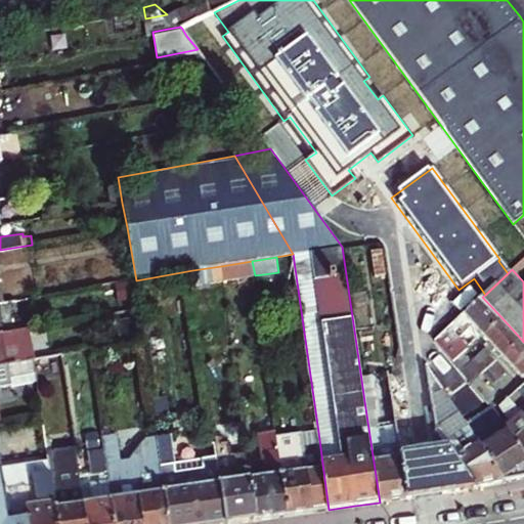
[(482,332),(500,316),(482,297),(481,299),(465,313),(448,329),(444,333),(437,339),(454,358),(462,351),(465,348),(454,337),(472,320),(480,330),(482,332)]
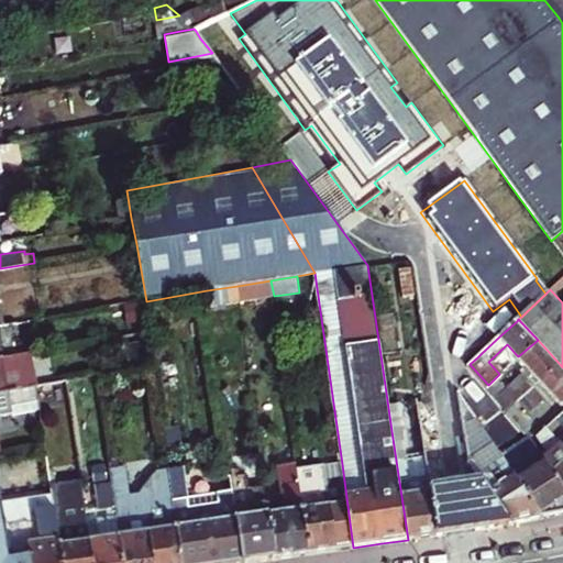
[(559,363),(538,340),(518,356),(523,363),(540,381),(559,363)]
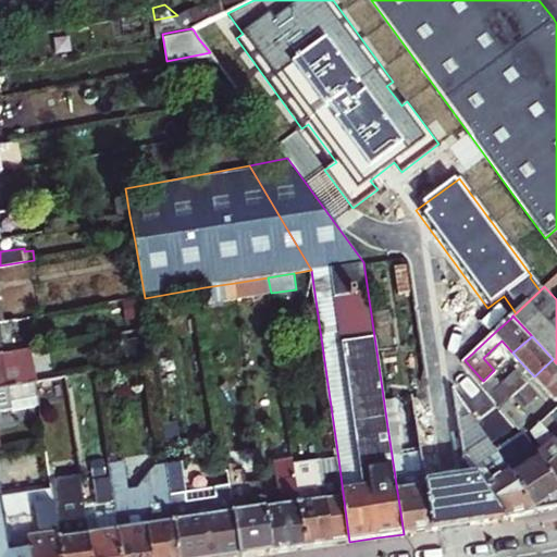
[(130,344),(133,366),(151,362),(148,341),(130,344)]
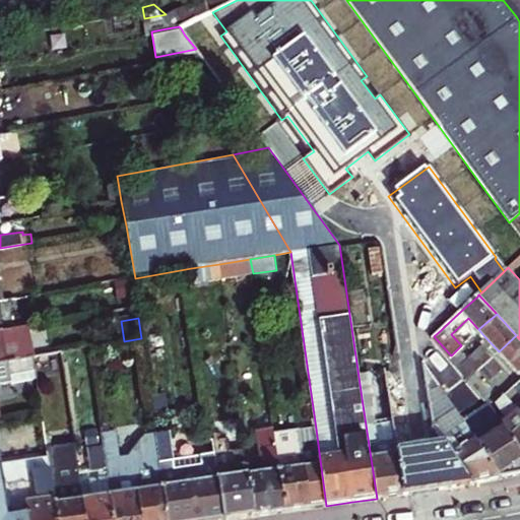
[(39,355),(34,326),(0,331),(0,362),(16,360),(35,355),(39,355)]
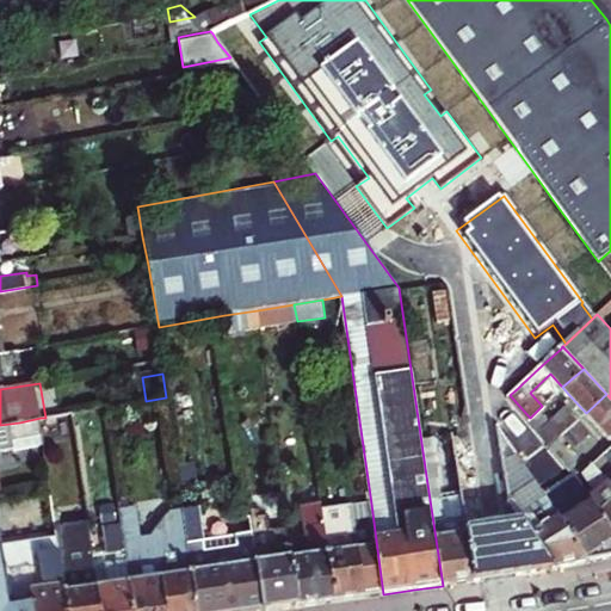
[(610,399),(606,394),(586,413),(605,433),(610,440),(610,439),(610,399)]
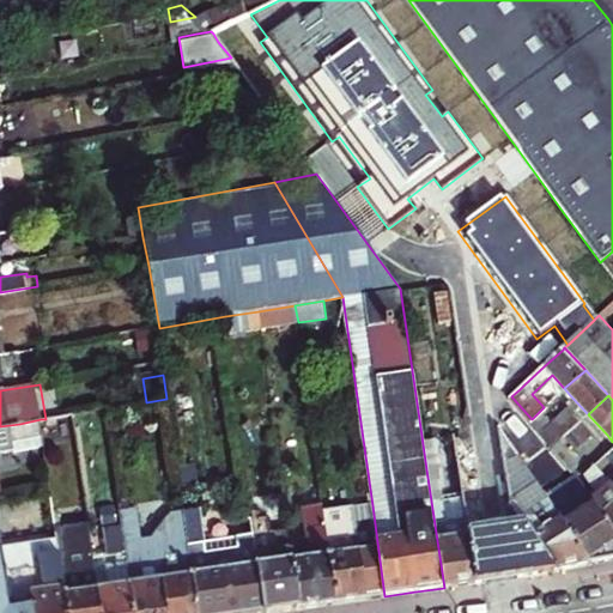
[(542,431),(554,444),(556,442),(560,438),(565,435),(582,419),(570,406),(552,423),(544,430),(542,431)]
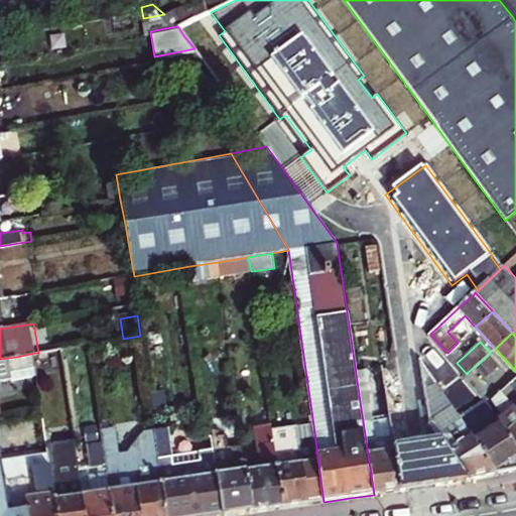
[(455,346),(447,353),(457,363),(465,356),(455,346)]
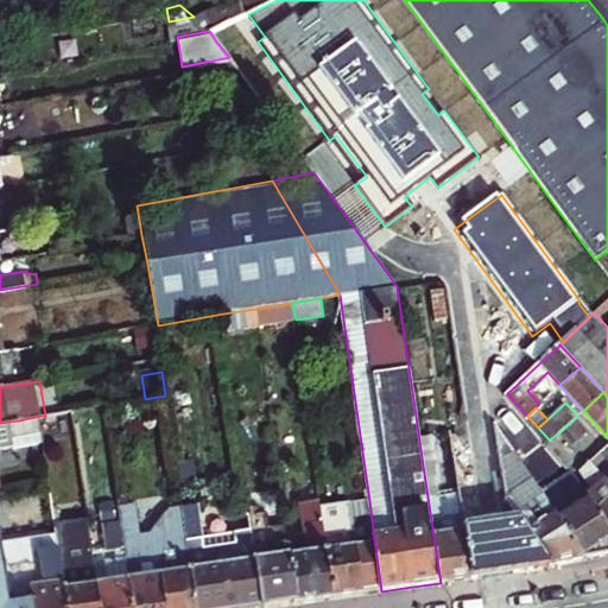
[(43,430),(40,416),(19,420),(0,423),(0,450),(45,443),(43,430)]
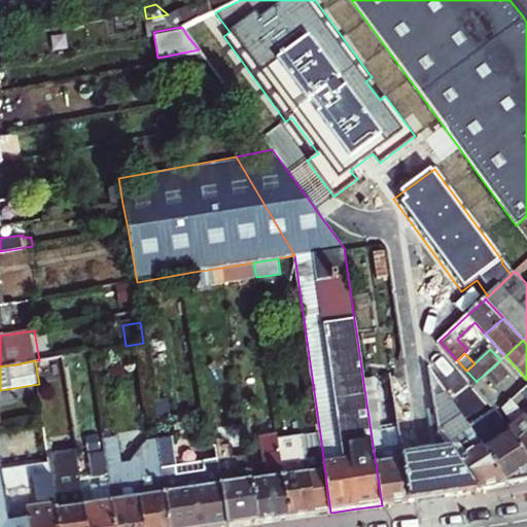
[(508,371),(500,360),(486,374),(495,383),(508,371)]
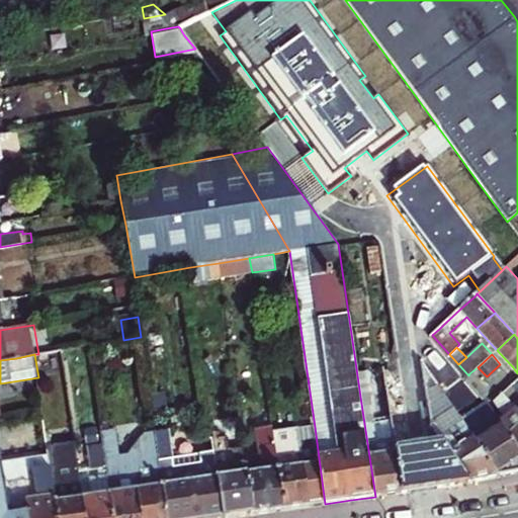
[(367,358),(355,361),(360,397),(373,395),(367,358)]
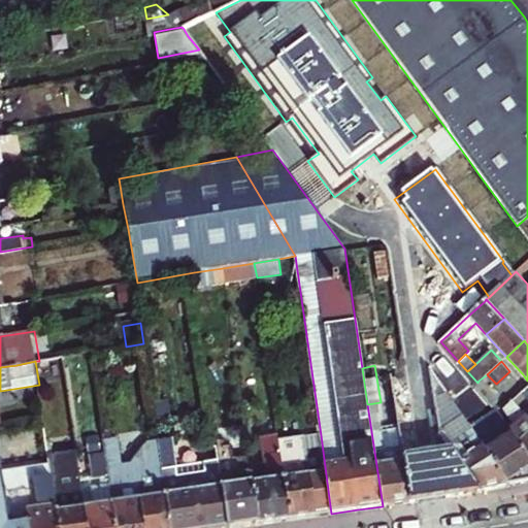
[(432,369),(443,434),(455,427),(466,420),(432,369)]
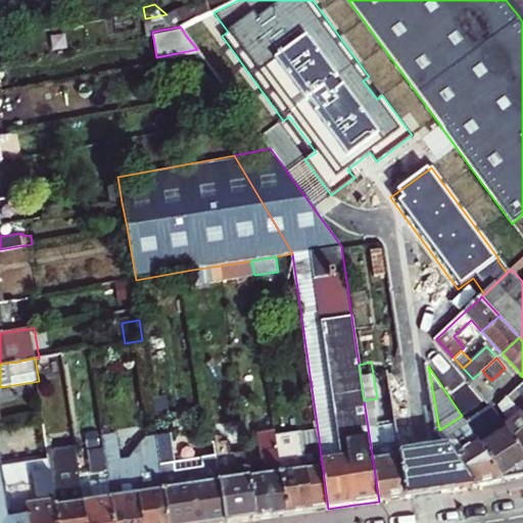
[(514,377),(505,368),(491,380),(500,390),(514,377)]
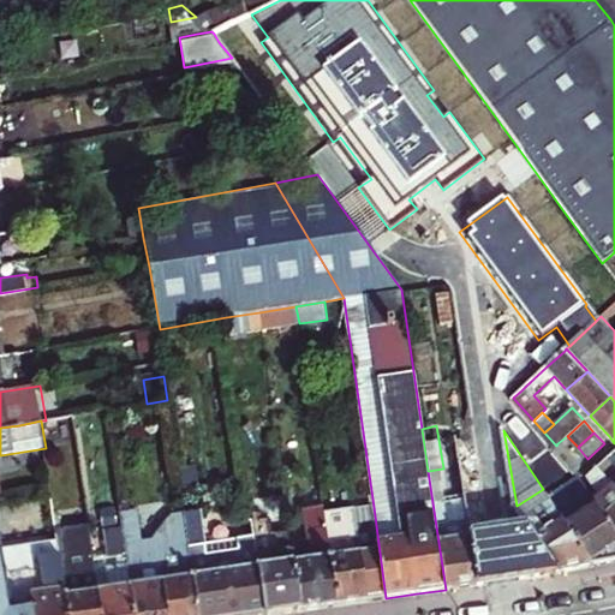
[(557,443),(556,446),(577,469),(583,463),(562,440),(557,443)]
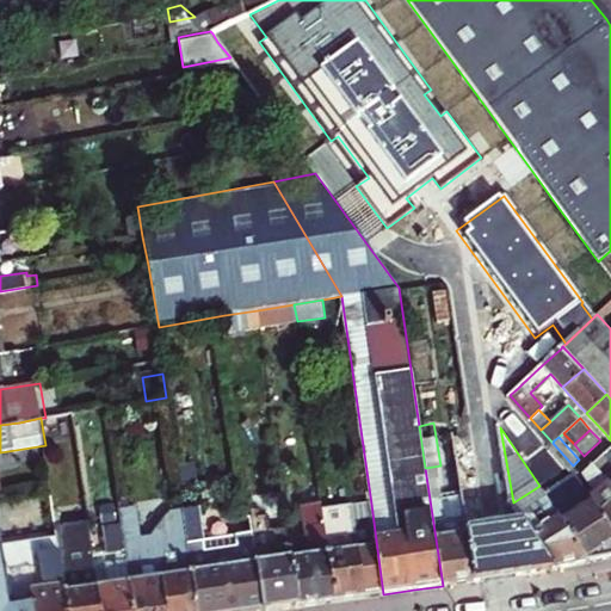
[(610,458),(606,454),(596,462),(602,468),(610,479),(610,458)]
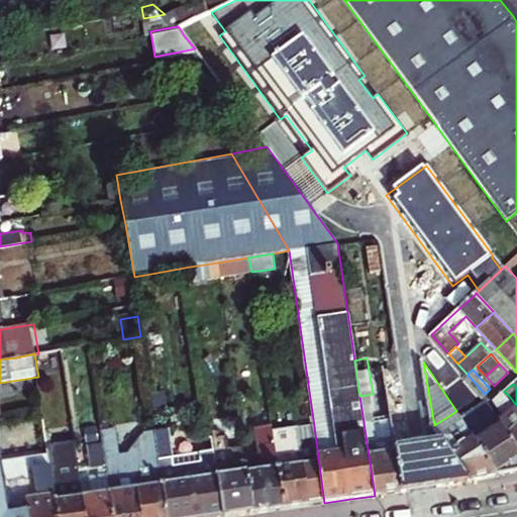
[(516,405),(504,391),(502,394),(497,398),(506,413),(509,419),(507,421),(505,422),(508,427),(516,441),(516,405)]
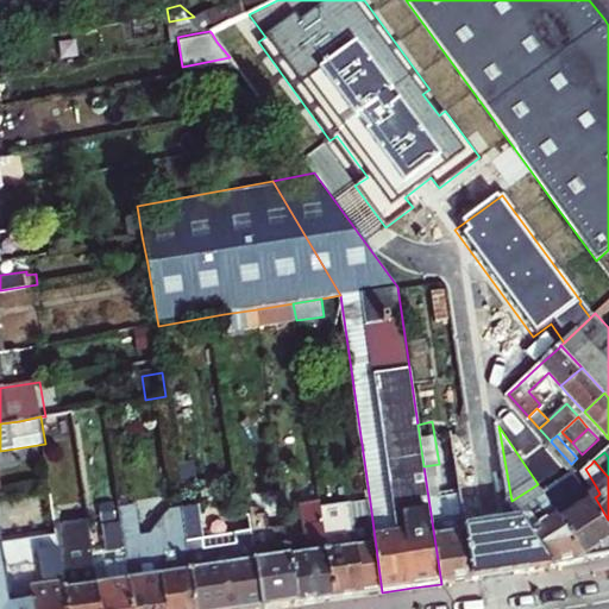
[(424,466),(441,584),(458,582),(476,578),(470,534),(458,535),(456,516),(447,518),(444,496),(439,464),(424,466)]
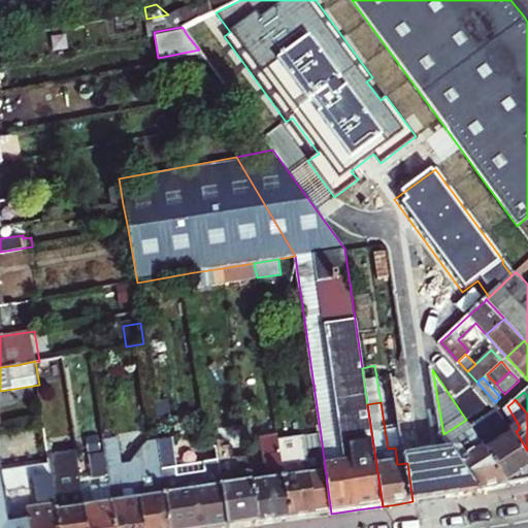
[(502,410),(490,419),(495,425),(506,418),(502,411),(502,410)]
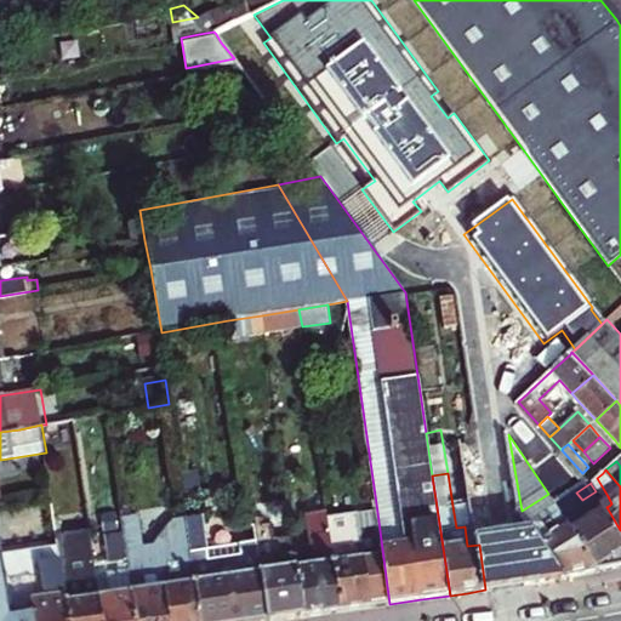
[(558,507),(548,494),(535,502),(545,517),(558,507)]
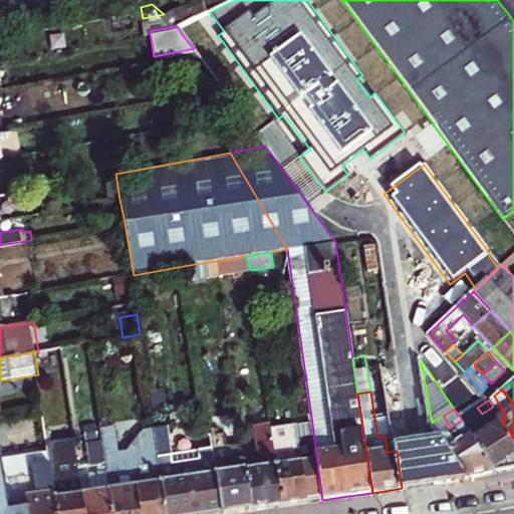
[(451,428),(443,416),(432,423),(445,444),(467,478),(480,476),(497,473),(477,444),(462,420),(451,428)]
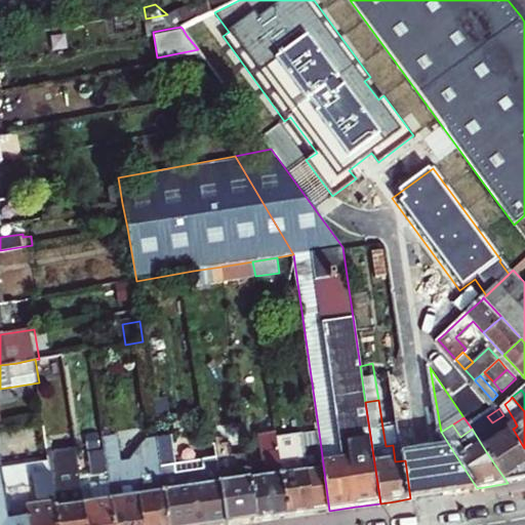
[(400,426),(382,428),(386,446),(393,445),(395,461),(405,460),(403,443),(400,426)]
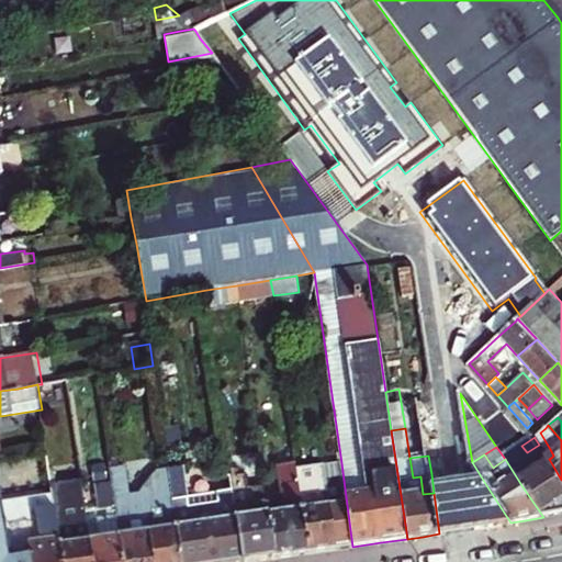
[(279,463),(287,510),(271,513),(278,558),(293,555),(308,553),(298,470),(296,461),(279,463)]
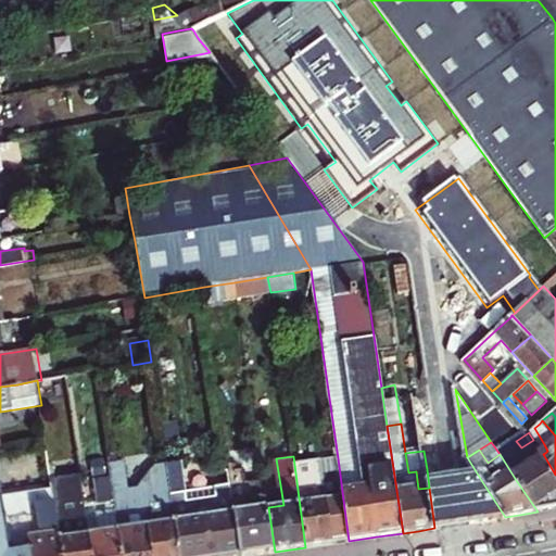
[(294,465),(305,547),(326,544),(349,541),(338,458),(294,465)]
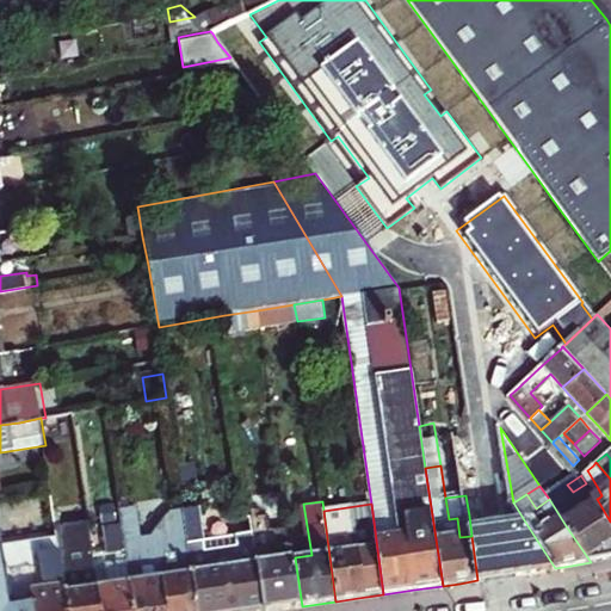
[(170,610),(158,526),(152,534),(142,535),(139,505),(121,507),(124,524),(128,549),(136,610),(170,610)]
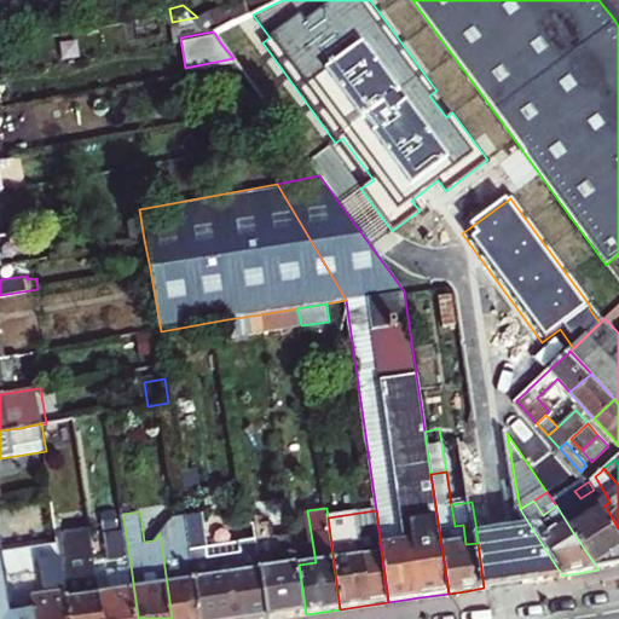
[(618,528),(608,512),(574,534),(599,570),(617,567),(618,566),(618,528)]
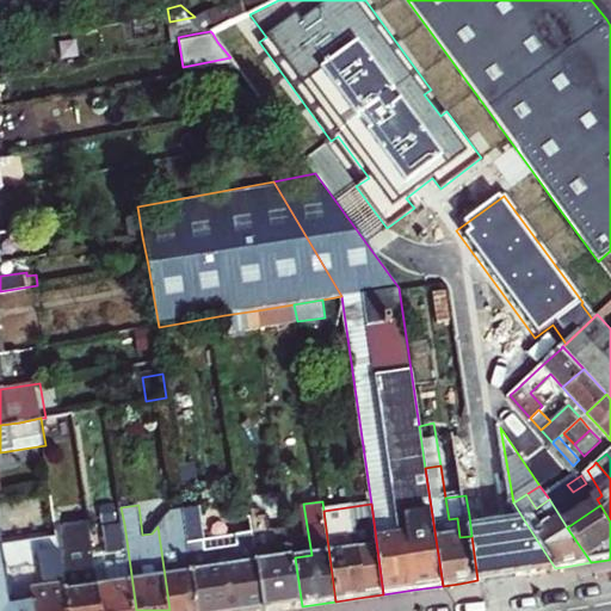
[(158,526),(170,610),(201,610),(190,538),(186,511),(185,507),(171,510),(158,526)]
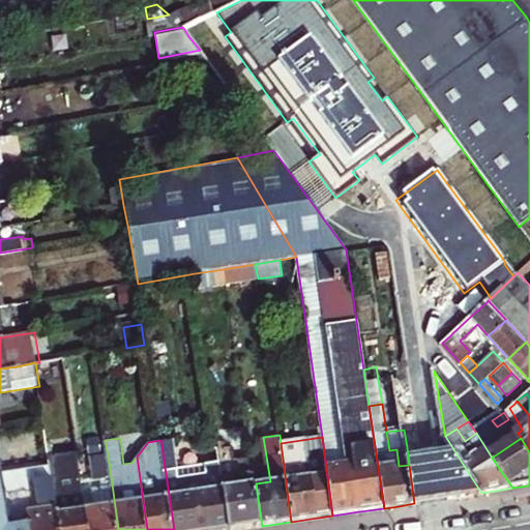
[(162,443),(165,467),(174,529),(202,529),(197,494),(210,492),(208,473),(182,477),(176,441),(162,443)]
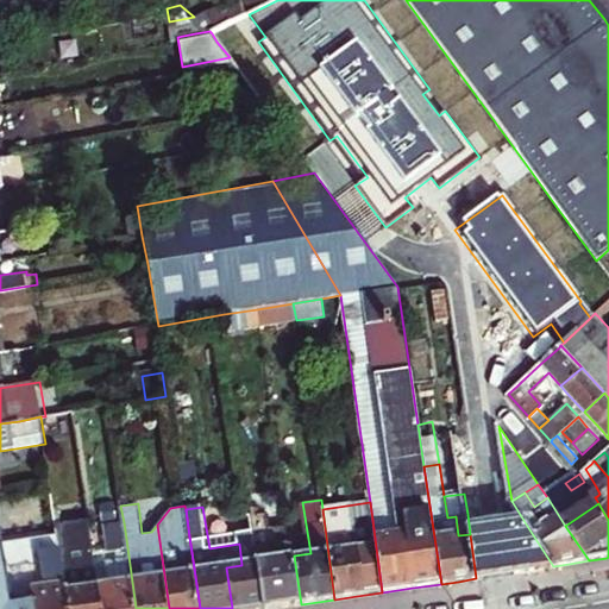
[(89,520),(57,525),(60,540),(69,608),(104,608),(95,553),(89,520)]
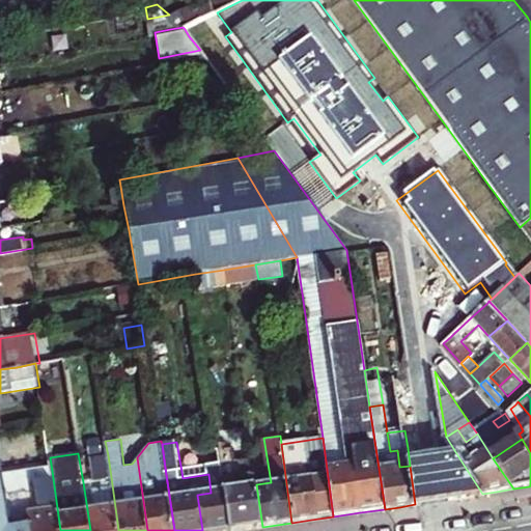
[(118,530),(111,477),(108,455),(92,458),(95,481),(83,482),(90,530),(118,530)]
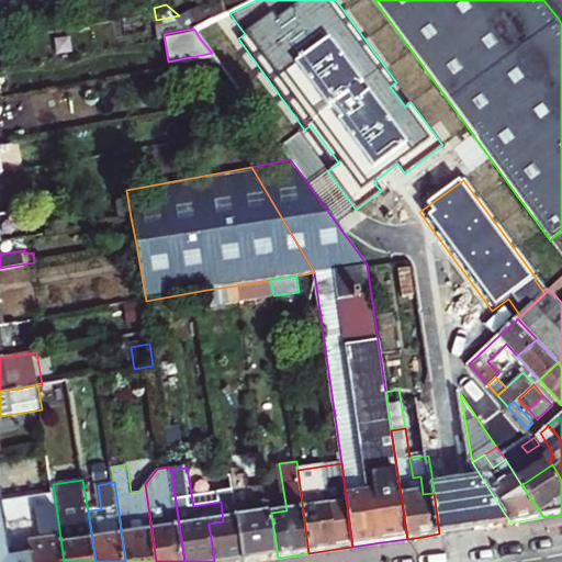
[(482,527),(510,523),(486,485),(434,493),(439,534),(482,527)]
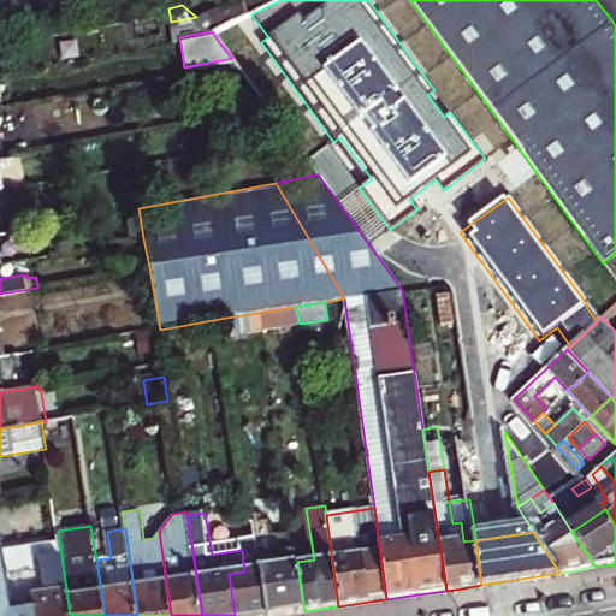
[(16,615),(0,535),(0,615),(70,615),(60,546),(36,550),(42,592),(34,593),(36,612),(16,615)]
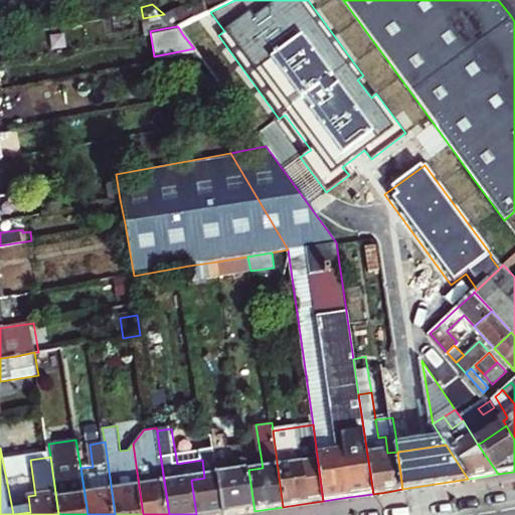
[(225,514),(218,464),(216,450),(208,451),(209,457),(201,458),(202,460),(204,478),(191,480),(196,514),(225,514)]
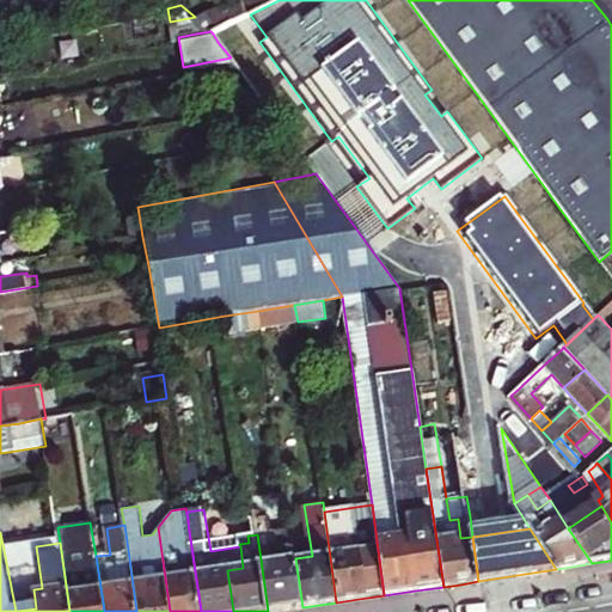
[(283,540),(283,546),(259,551),(268,611),(269,611),(285,610),(303,607),(295,558),(292,539),(283,540)]
